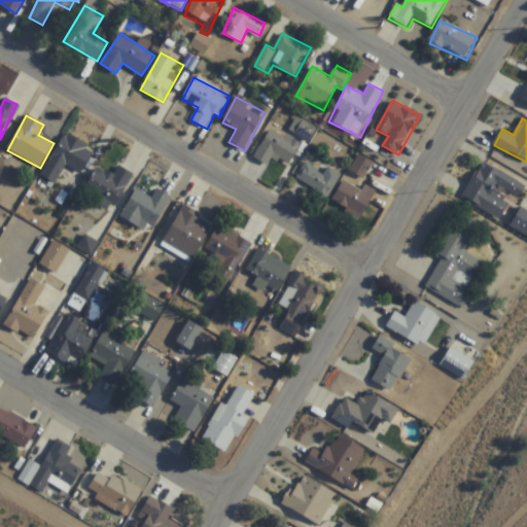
[(274,156),(289,165),(300,146),(270,130),(254,157),(269,166),(274,156)]
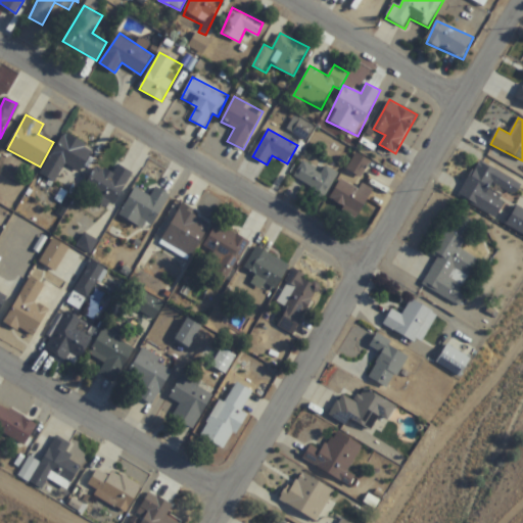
[(65,164),(80,173),(94,148),(65,132),(41,175),(55,183),(65,164)]
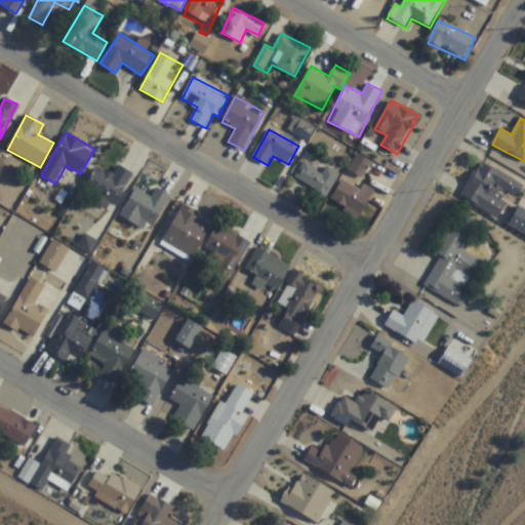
[(322,172),(307,161),(294,176),(324,199),(341,175),(327,165),(322,172)]
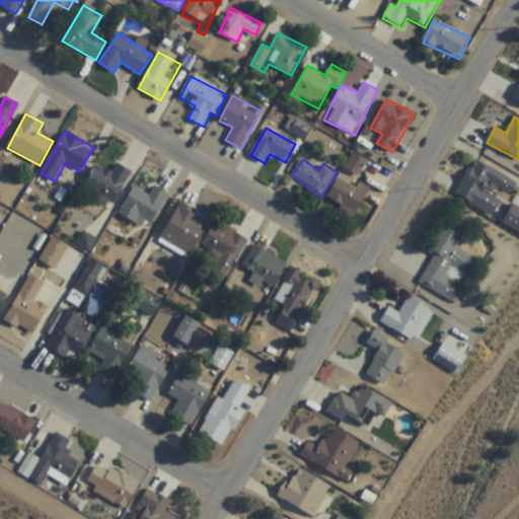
[(500,219),(518,183),(474,159),(455,196),(500,219)]
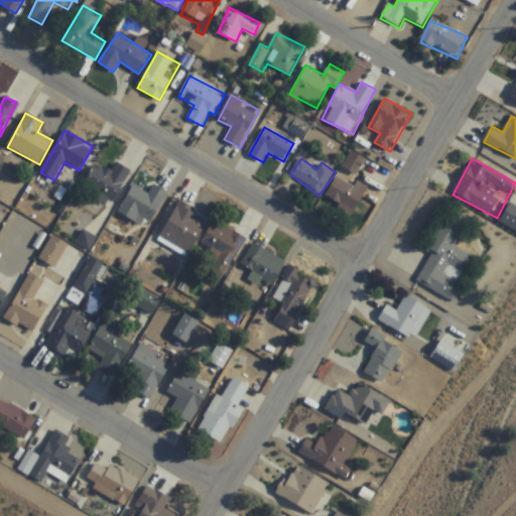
[(112,171),(95,163),(82,191),(112,206),(129,168),(116,162),(112,171)]
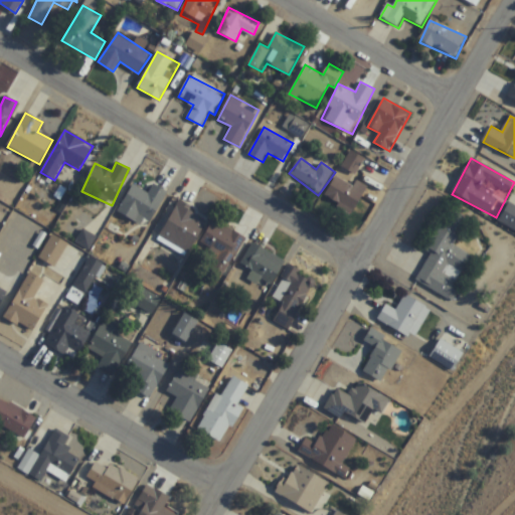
[(369,187),(358,179),(353,186),(337,176),(324,197),(352,214),(369,187)]
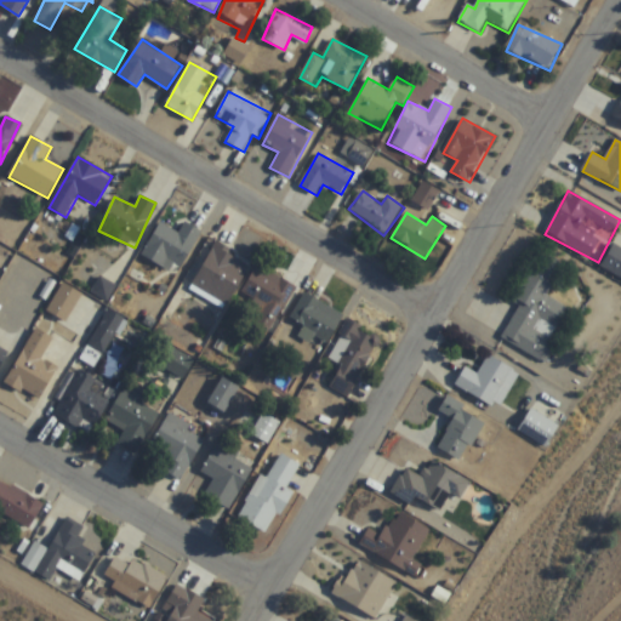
[(180,232),(160,222),(142,256),(177,275),(201,231),(184,221),(180,232)]
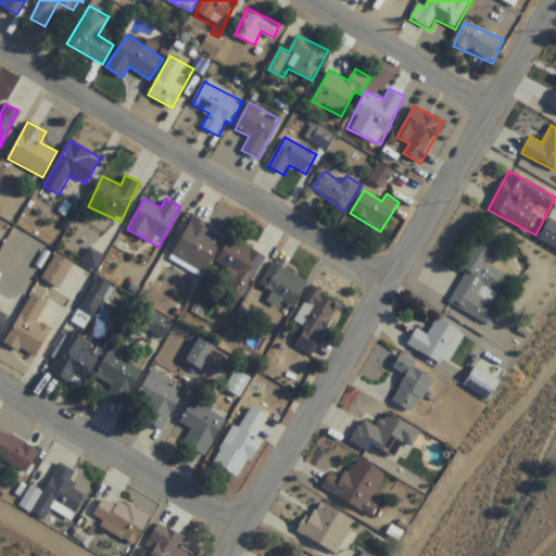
[(224,235),(192,218),(172,257),(204,274),(224,235)]
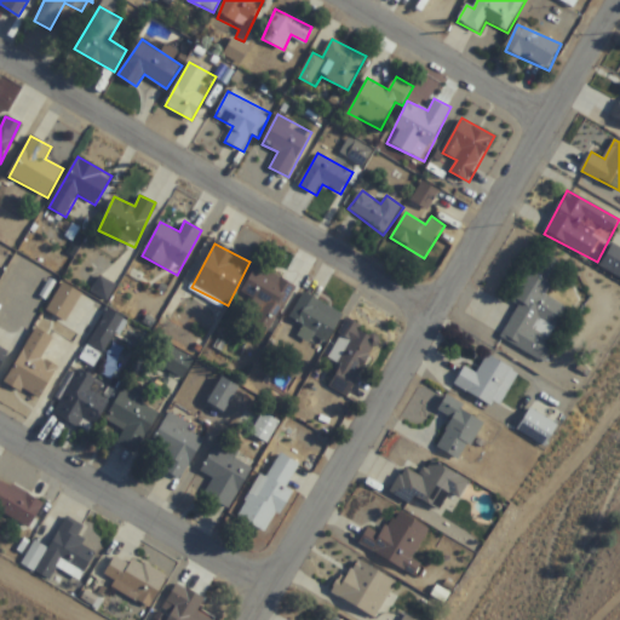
[(619,247),(612,244),(600,267),(619,276),(619,247)]
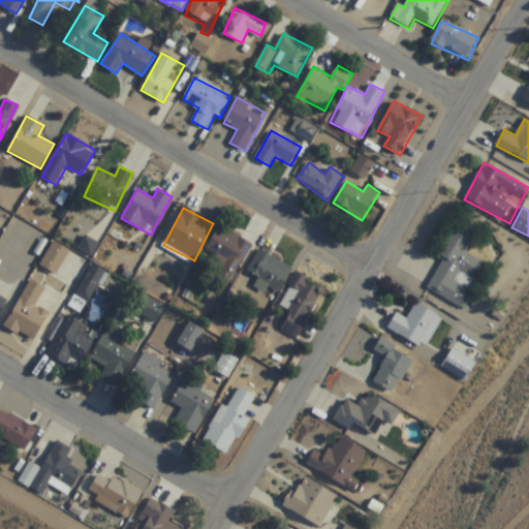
[(487,261),(467,252),(480,225),(459,215),(438,256),(443,258),(428,289),(465,307),(487,261)]
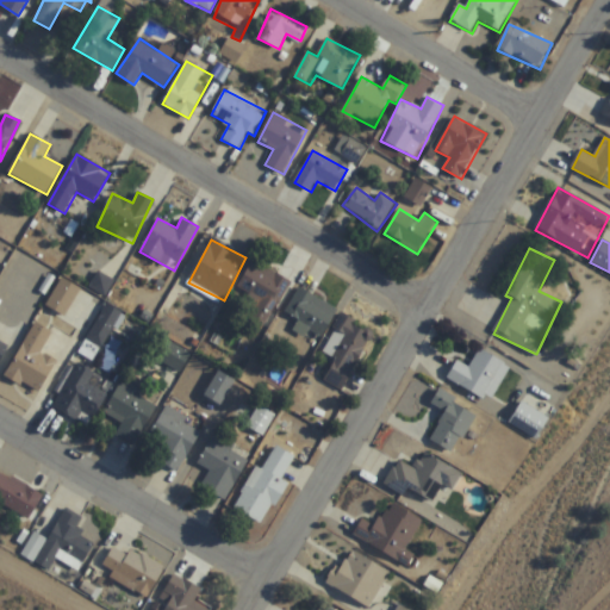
[(251,294),(241,312),(265,327),(291,281),(254,260),(238,287),(251,294)]
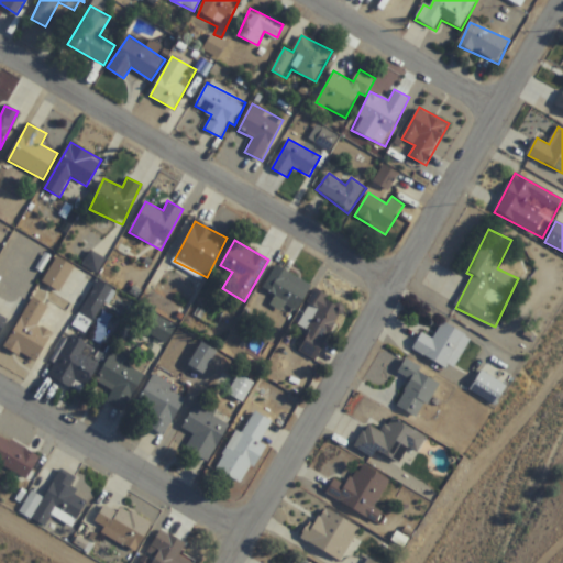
[(42,283),(61,293),(75,265),(57,256),(42,283)]
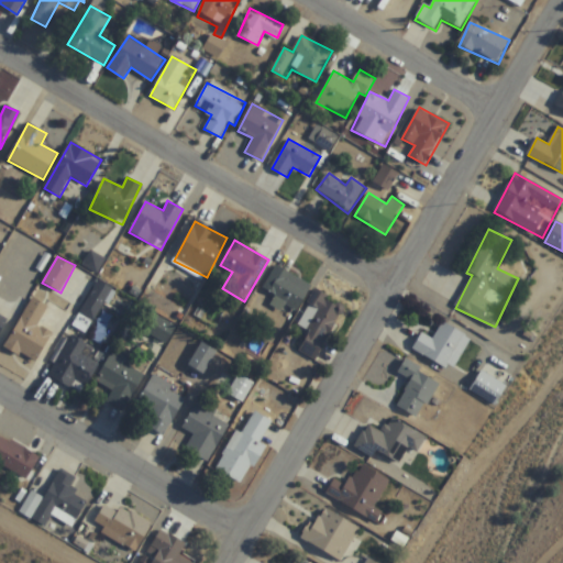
[(286,305),(298,311),(312,285),(276,265),(264,288),(276,295),(271,305),(283,311),(286,305)]
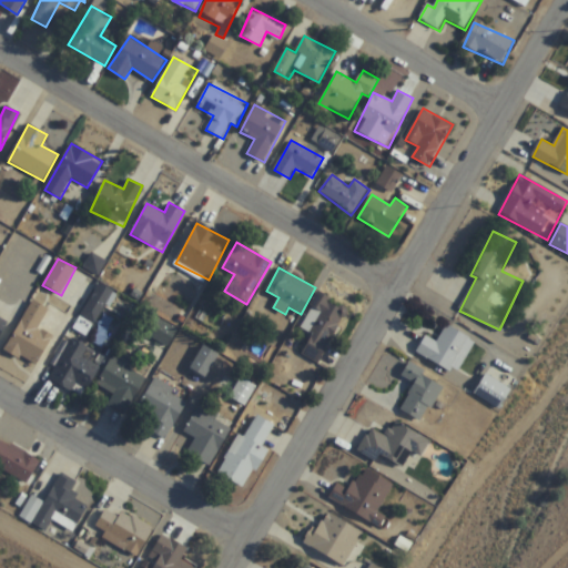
[(112,290),(97,283),(82,317),(98,323),(112,290)]
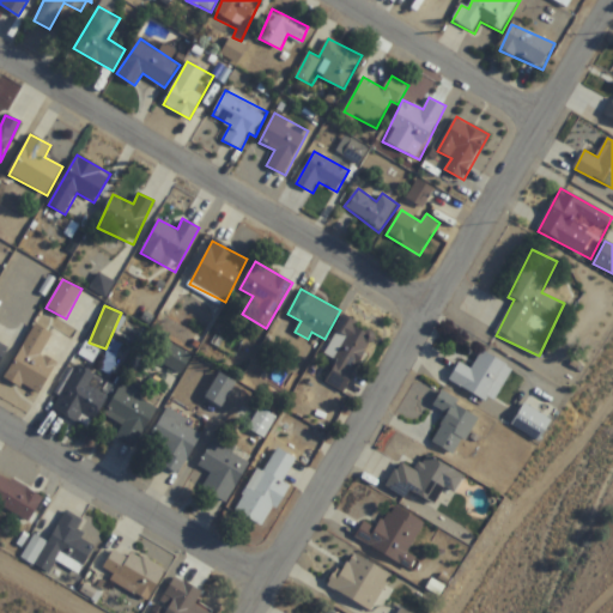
[(375,332),(344,316),(326,353),(337,358),(325,384),(346,394),(375,332)]
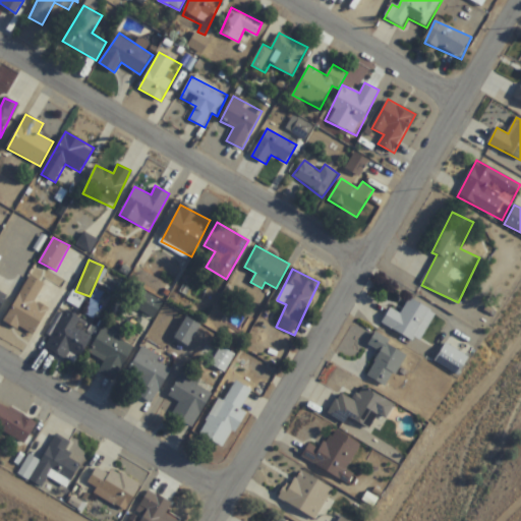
[(5,321),(33,336),(48,309),(35,301),(45,284),(31,276),(5,321)]
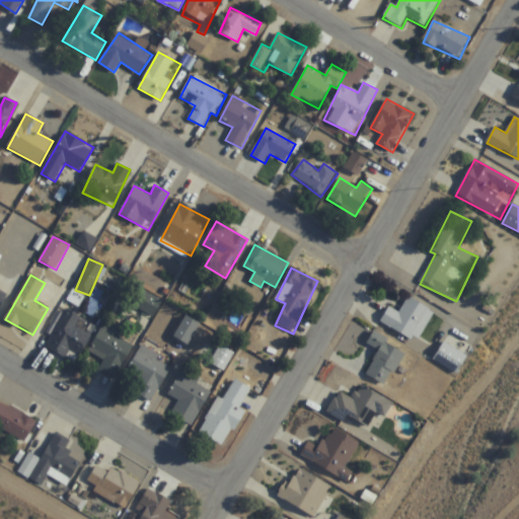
[(380,322),(419,343),(435,311),(409,297),(400,312),(388,306),(380,322)]
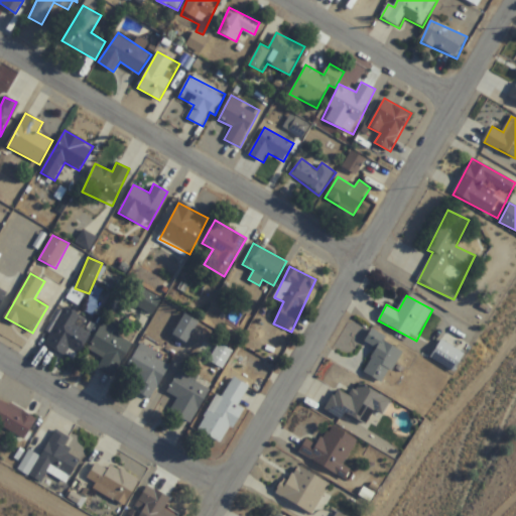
[(45,345),(66,355),(69,349),(80,354),(90,333),(75,326),(80,315),(65,307),(45,345)]
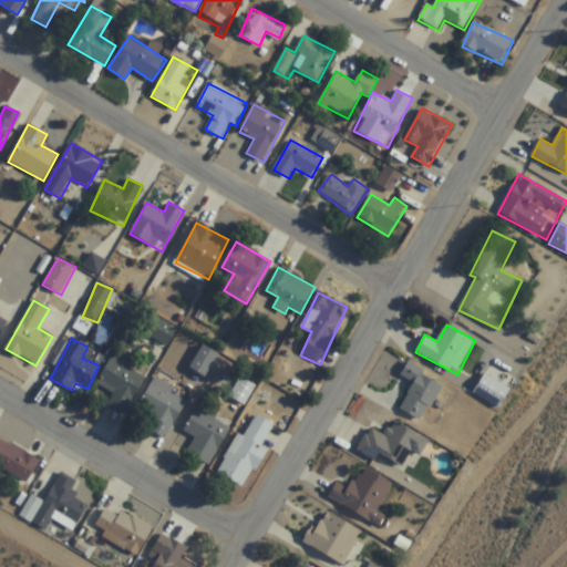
[(191,368),(206,377),(219,353),(204,344),(191,368)]
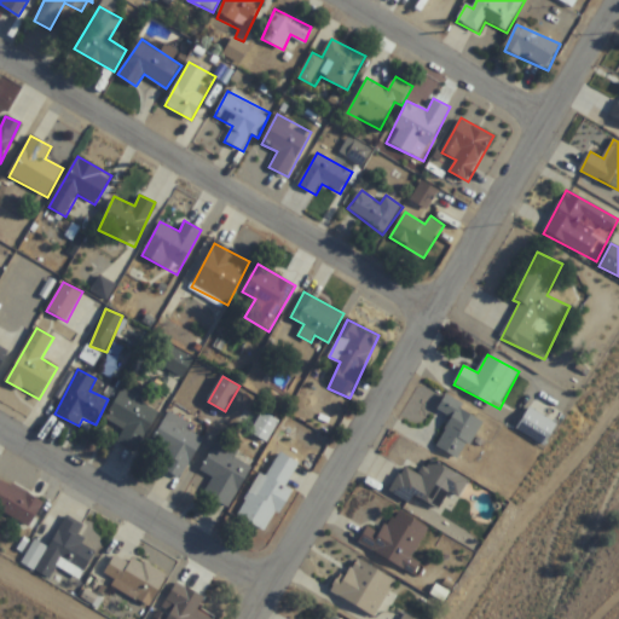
[(136,452),(160,411),(138,399),(140,393),(126,385),(105,420),(125,429),(117,443),(136,452)]
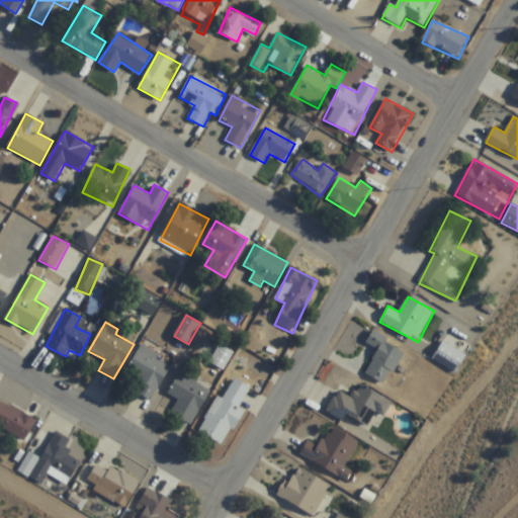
[(378,350),(365,372),(385,384),(406,350),(373,331),(366,342),(378,350)]
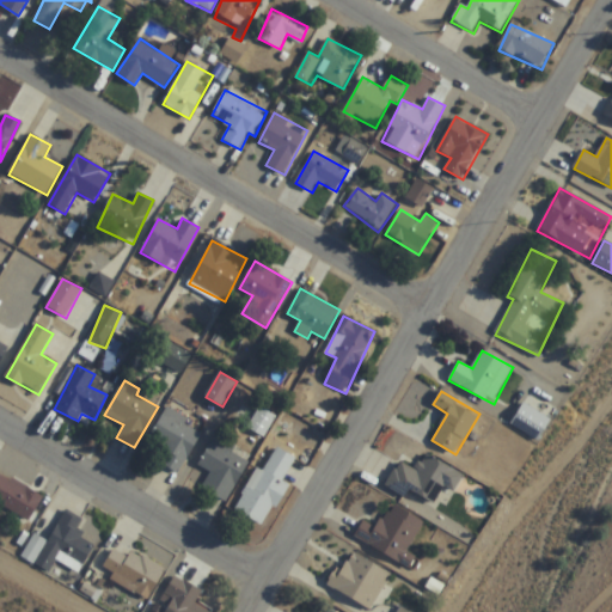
[(552,420),(526,402),(512,423),(538,441),(552,420)]
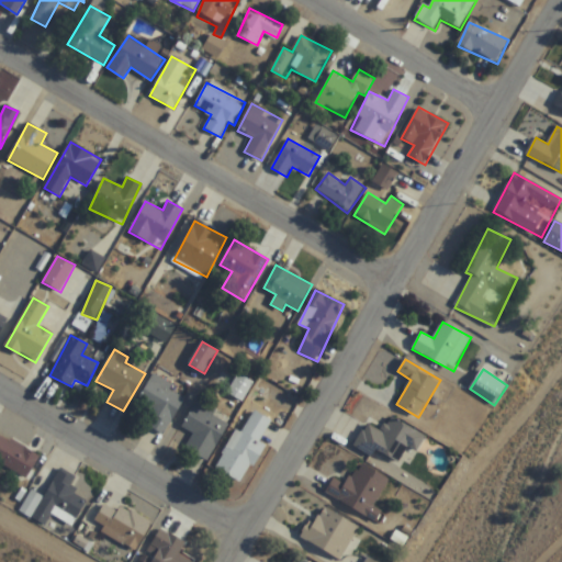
[(182,428),(193,434),(184,450),(212,463),(254,377),(239,370),(227,395),(239,401),(232,414),(198,397),(182,428)]
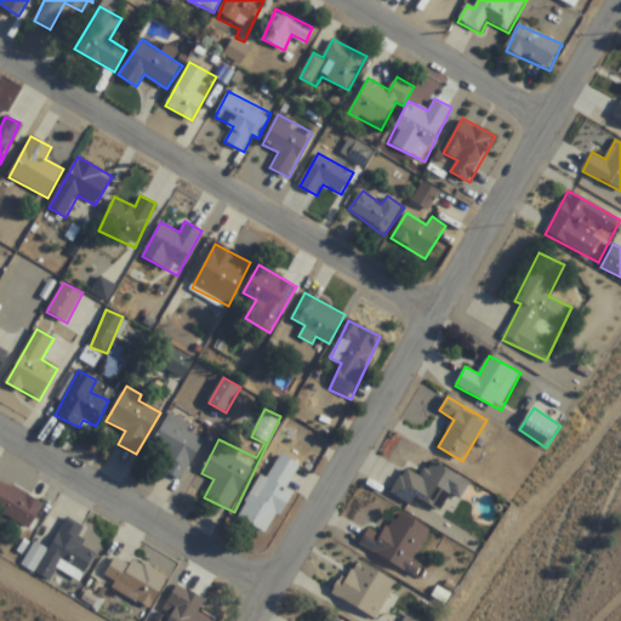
[(183,480),(206,433),(169,415),(152,448),(166,454),(159,467),(183,480)]
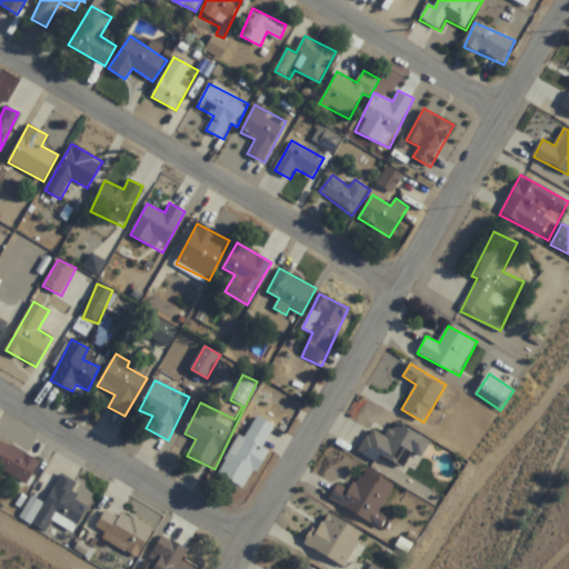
[(240,436),(218,475),(247,490),(269,450),(263,448),(276,426),(257,416),(245,438),(240,436)]
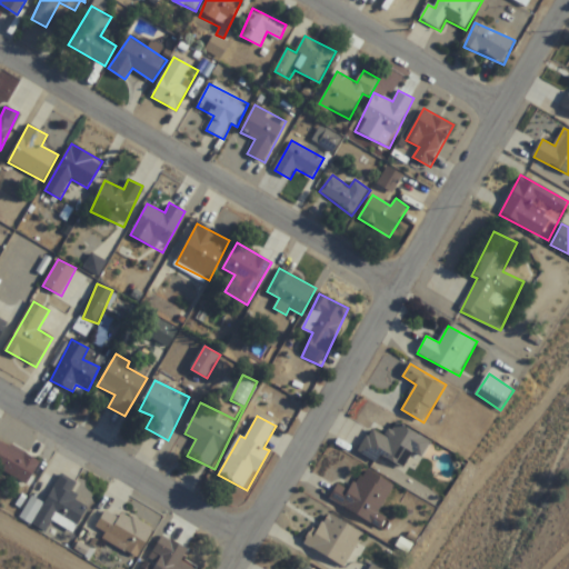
[(371,428),(360,450),(408,473),(416,456),(422,459),(432,439),(396,422),(388,437),(371,428)]
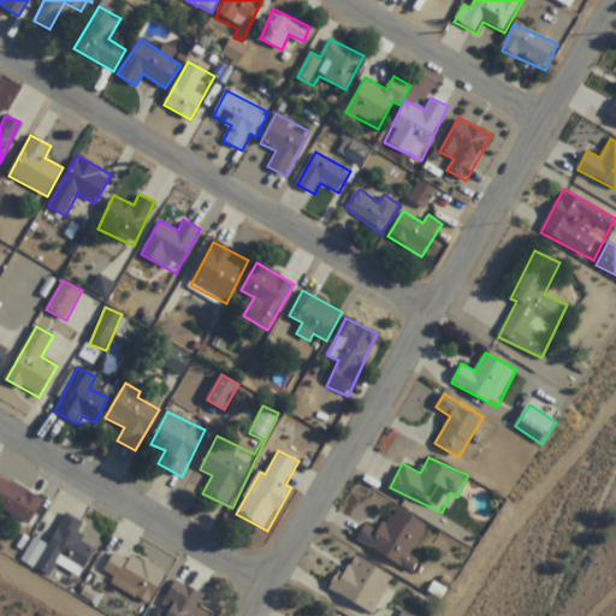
[(42,499),(0,474),(0,507),(29,523),(42,499)]
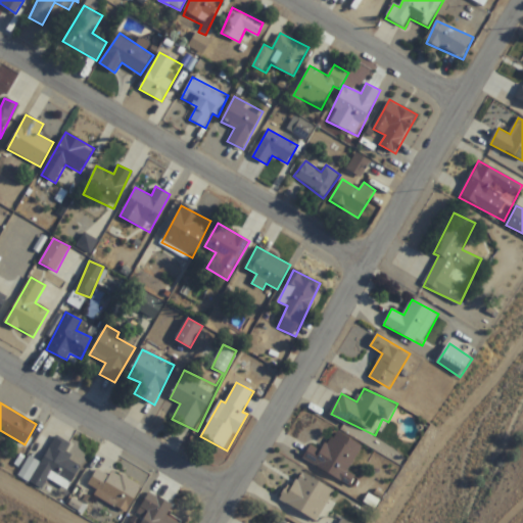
[(303,459),(349,485),(354,476),(347,472),(363,445),(336,430),(323,452),(312,445),(303,459)]
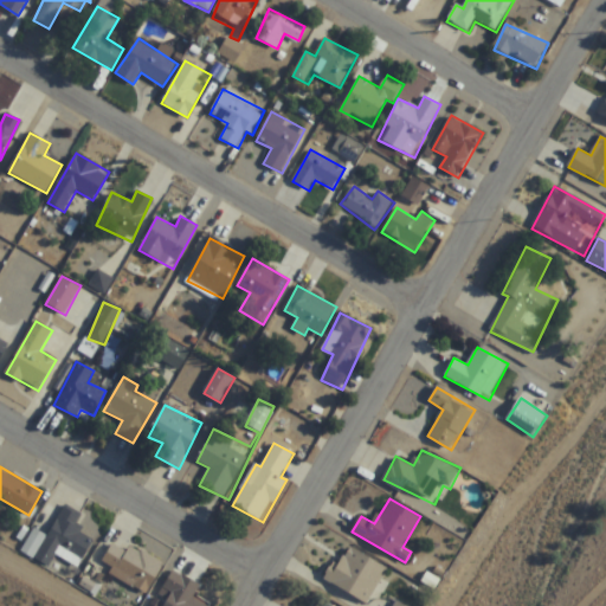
[(78,567),(94,537),(76,528),(83,514),(64,504),(33,560),(50,569),(57,555),(78,567)]
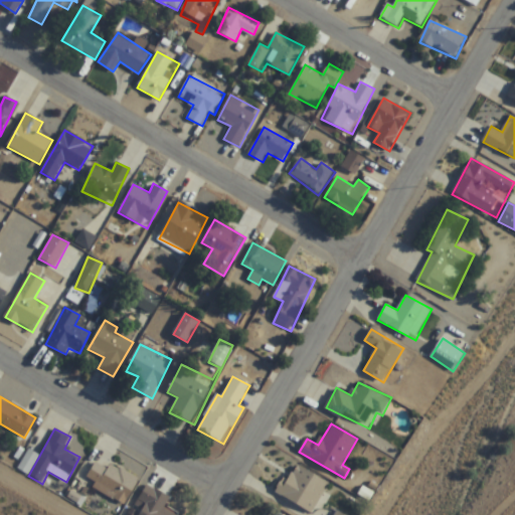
[(132,491),(138,478),(96,460),(88,478),(98,483),(95,489),(117,499),(122,487),(132,491)]
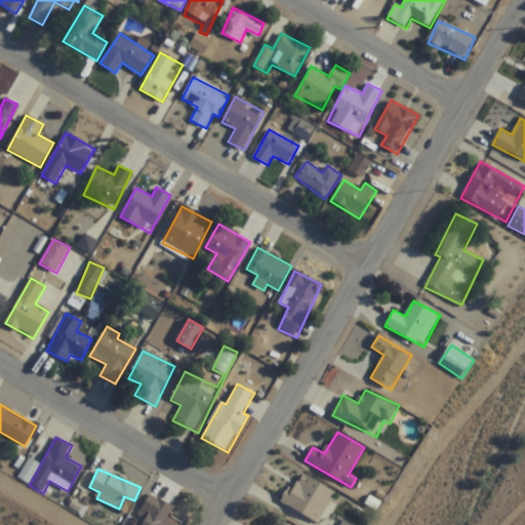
[(320,522),(335,492),(299,473),(284,503),(320,522)]
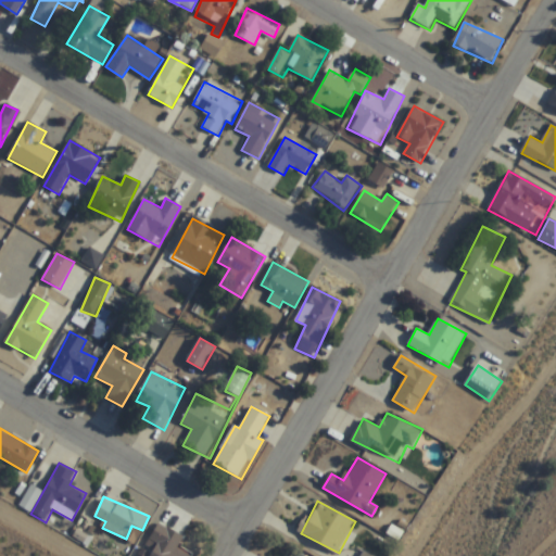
[(190,555),(177,550),(184,536),(158,523),(150,539),(155,542),(149,555),(190,555)]
